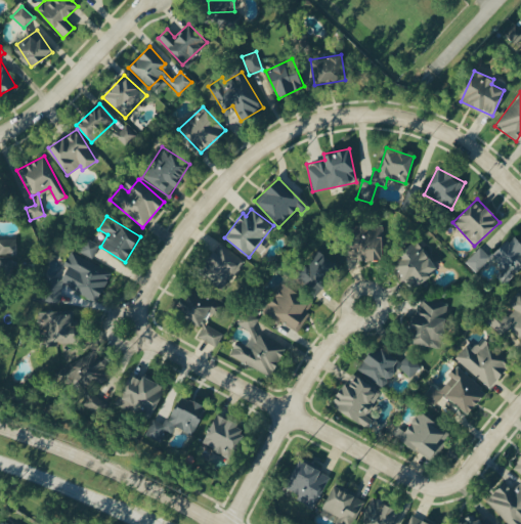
[(350,261),(383,260),(382,225),(368,225),(368,233),(349,233),(350,261)]
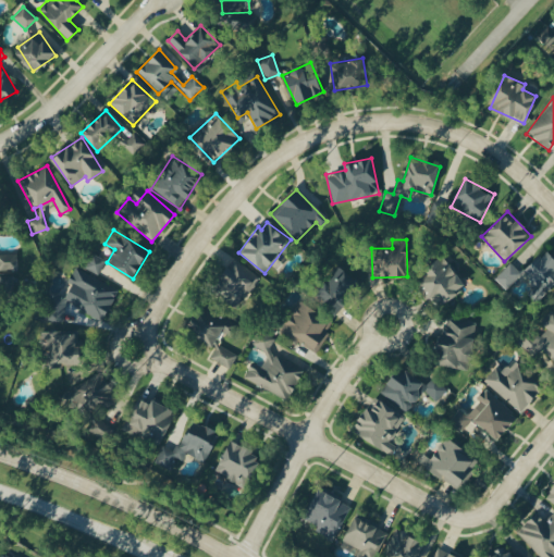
[(522,274),(544,295),(553,283),(553,257),(544,249),(522,274)]
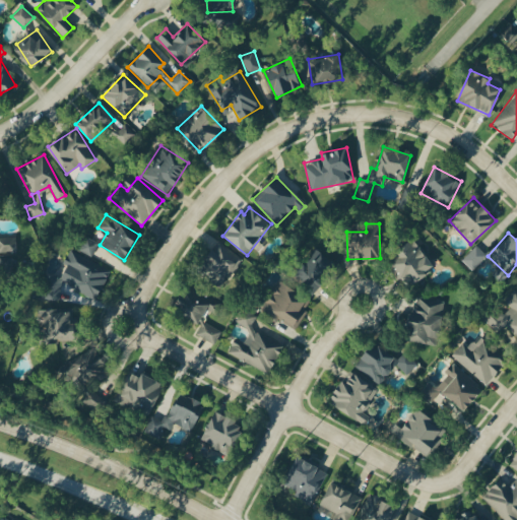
[(14,238),(0,237),(0,263),(14,264),(14,238)]
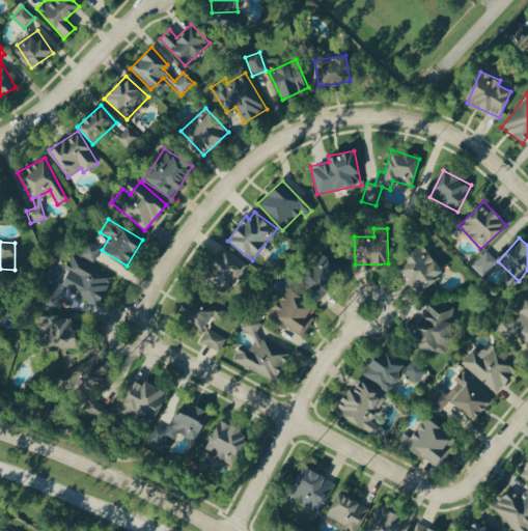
[(100,248),(86,242),(79,256),(92,262),(100,248)]
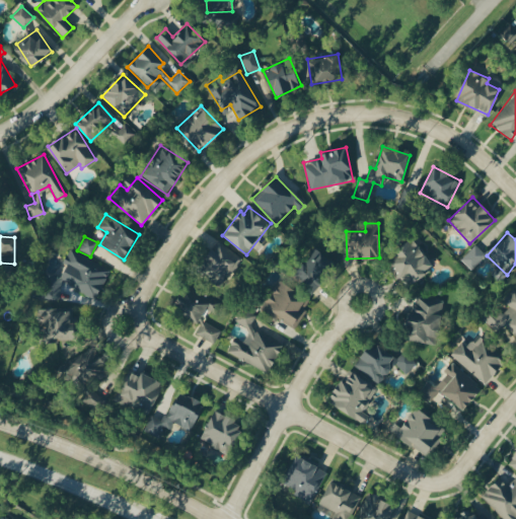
[(414,238),(387,257),(408,286),(434,267),(414,238)]
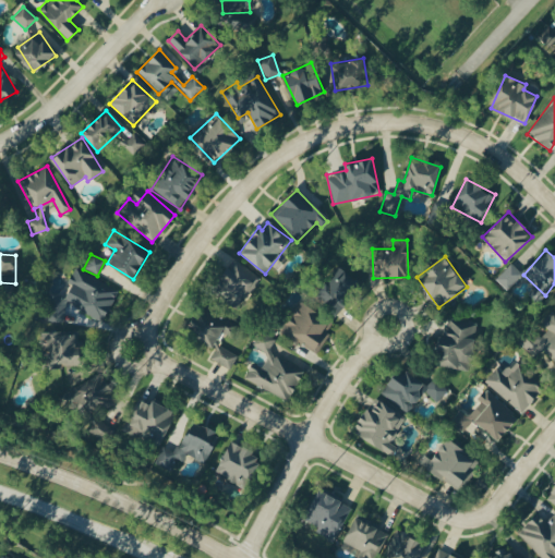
[(258,278),(234,259),(216,283),(240,302),(258,278)]
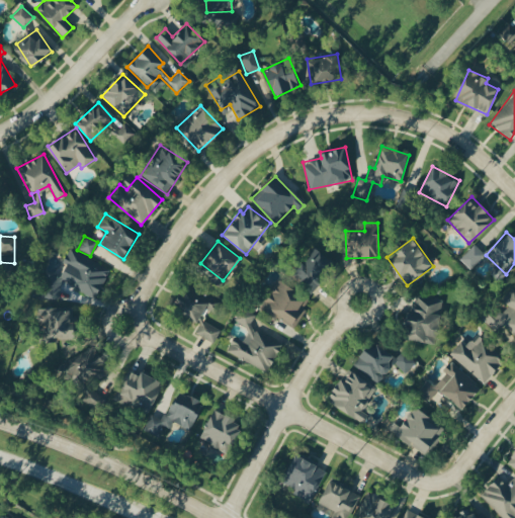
[(293,272),(314,290),(336,265),(316,248),(293,272)]
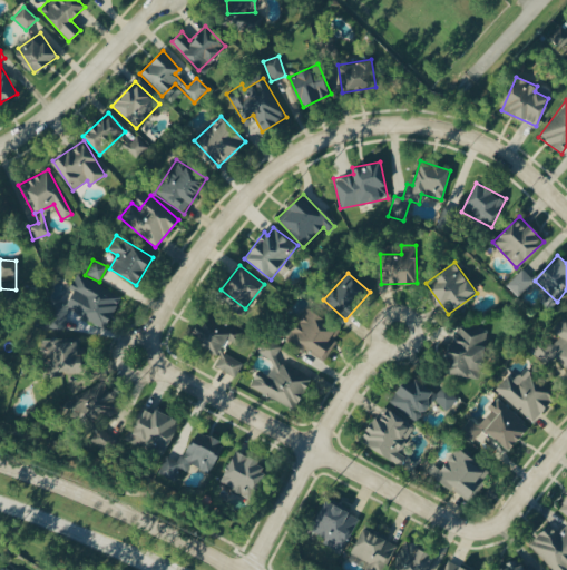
[(105,327),(120,296),(75,274),(68,290),(72,292),(65,306),(52,301),(44,321),(59,328),(68,310),(105,327)]
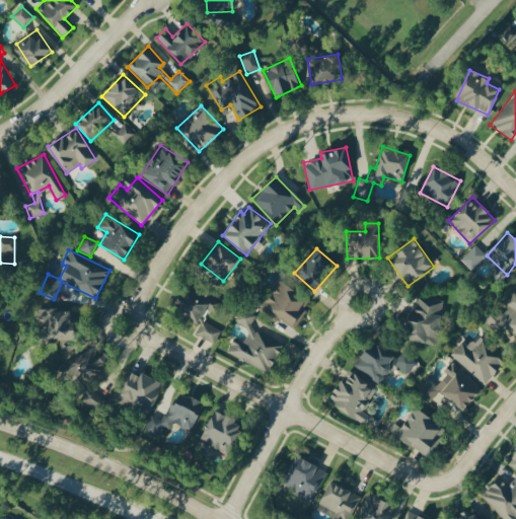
[(293,327),(310,301),(279,281),(262,306),(293,327)]
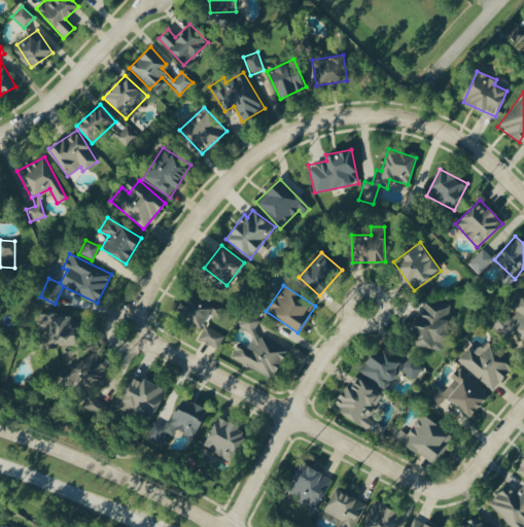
[(202,326),(208,314),(216,318),(223,306),(189,288),(177,313),(202,326)]
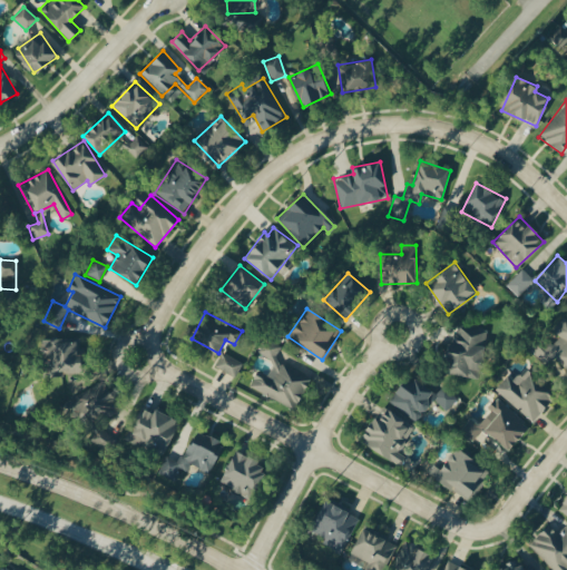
[(566,373),(566,321),(563,317),(550,330),(557,336),(547,347),(540,341),(537,345),(566,373)]
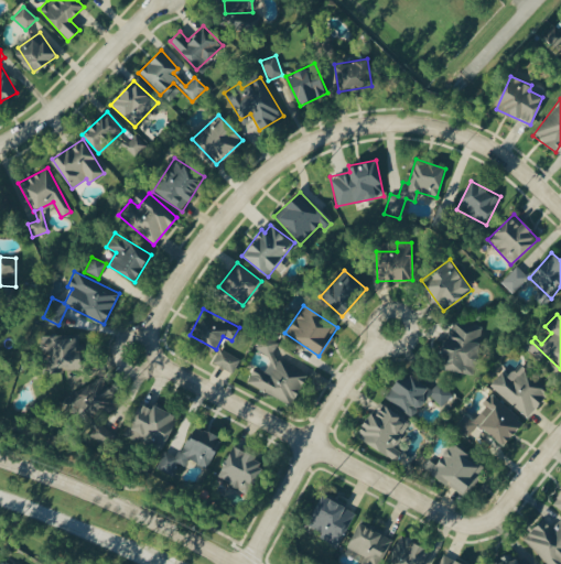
[(482,327),(450,322),(442,369),(465,372),(466,362),(475,364),(482,327)]
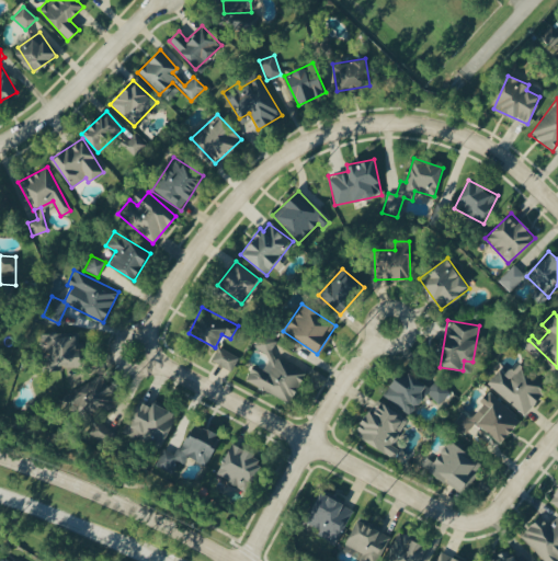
[(238,356),(217,347),(212,362),(231,370),(238,356)]
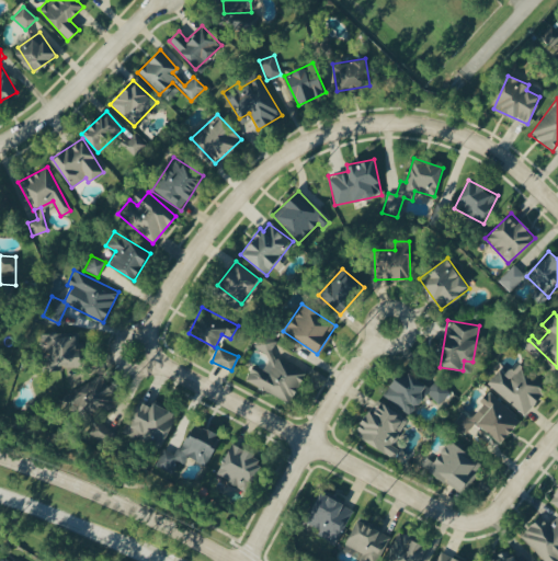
[(306,373),(269,353),(260,368),(253,365),(245,379),(288,403),(306,373)]
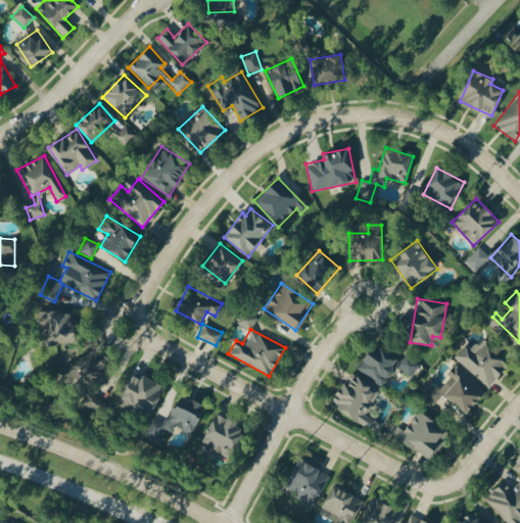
[(453,357),(486,388),(510,364),(482,338),(471,350),(465,344),(453,357)]
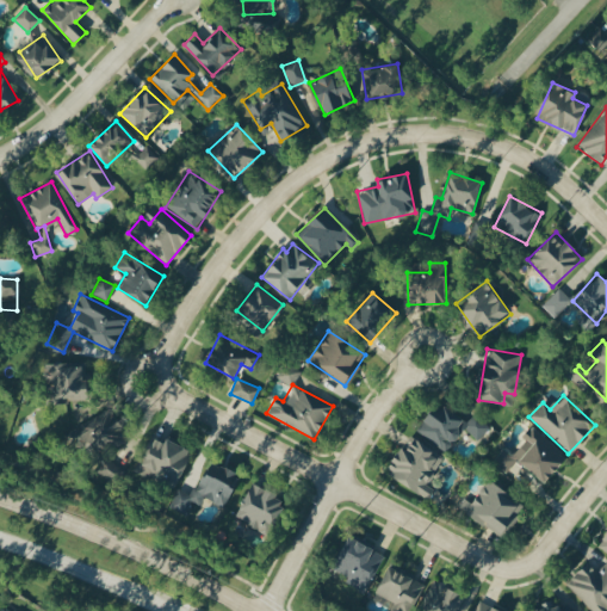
[(445,452),(462,429),(478,440),(489,426),(474,414),(468,421),(440,401),(417,432),(445,452)]
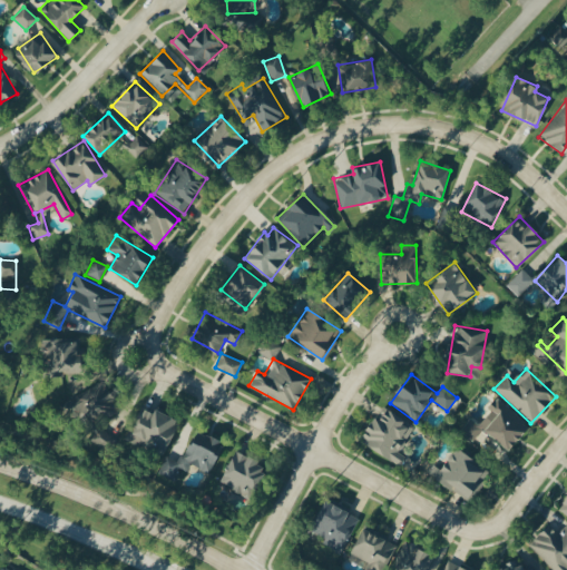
[(74,419),(86,413),(95,434),(93,435),(98,449),(109,443),(100,421),(118,413),(105,382),(65,400),(74,419)]
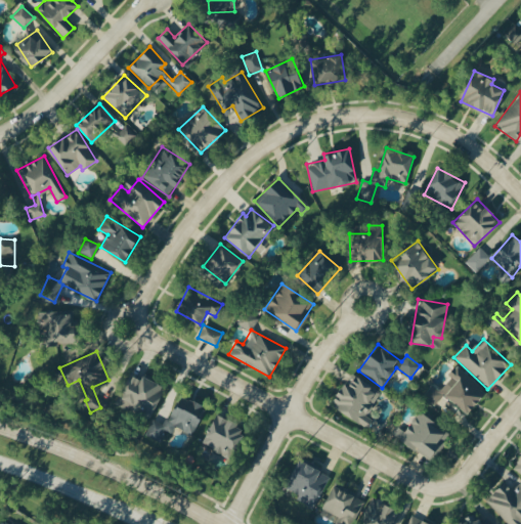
[(439,390),(432,385),(422,396),(433,405),(443,394),(468,415),(486,393),(454,366),(446,376),(449,378),(439,390)]
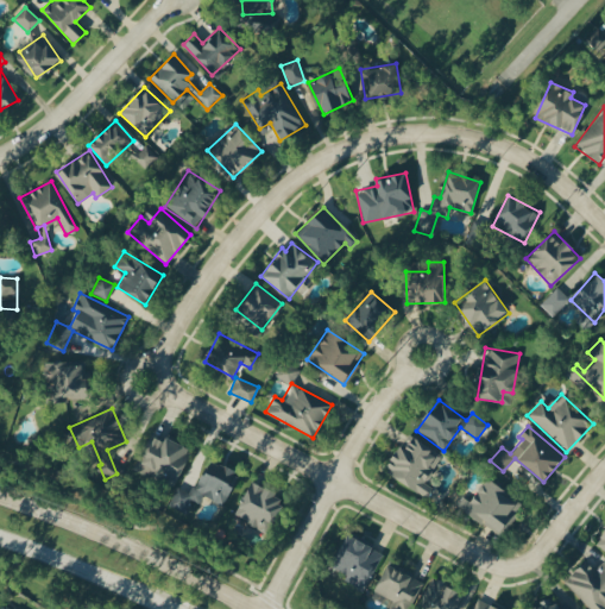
[(190,449),(151,432),(134,471),(175,488),(190,449)]
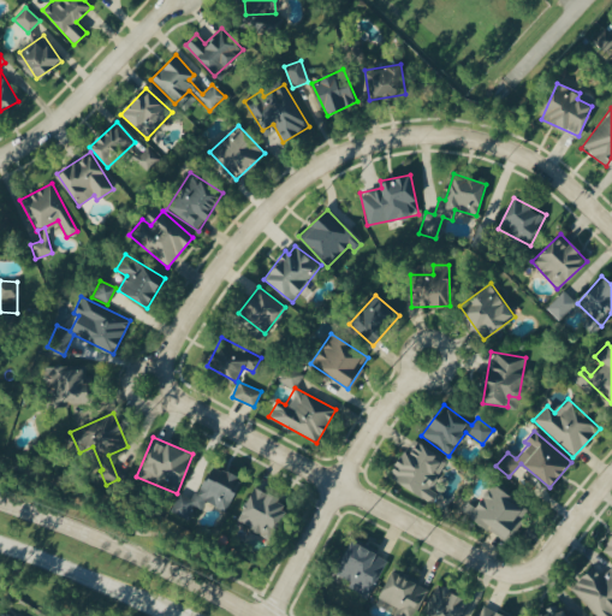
[(390,477),(431,502),(437,492),(429,489),(446,460),(413,439),(390,477)]
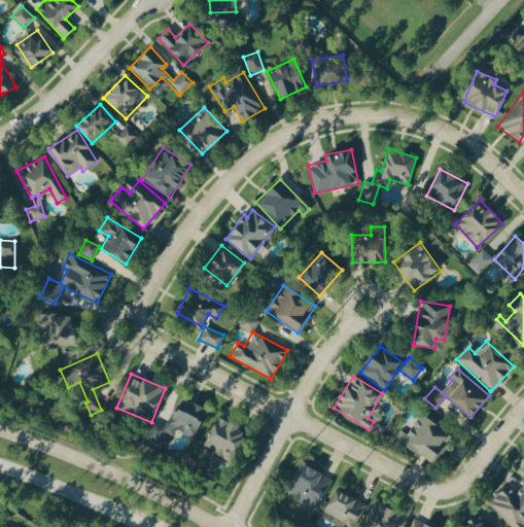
[(195,437),(209,410),(182,396),(166,427),(154,422),(147,435),(160,442),(165,431),(171,435),(175,428),(195,437)]
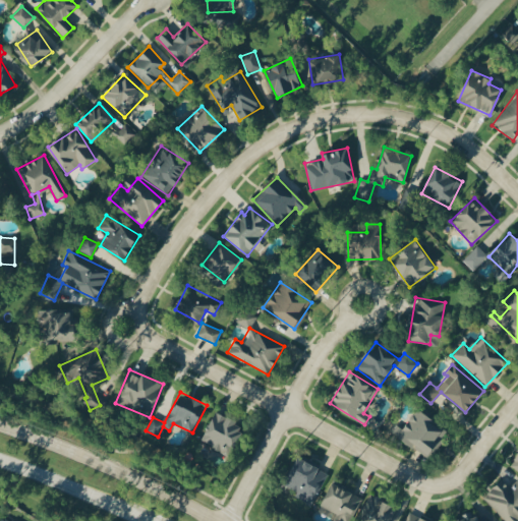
[(430,458),(447,428),(414,410),(403,429),(394,424),(389,435),(430,458)]
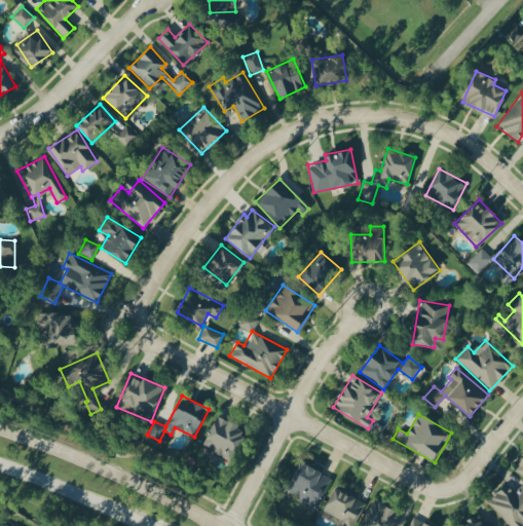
[(203,447),(231,459),(245,427),(217,415),(203,447)]
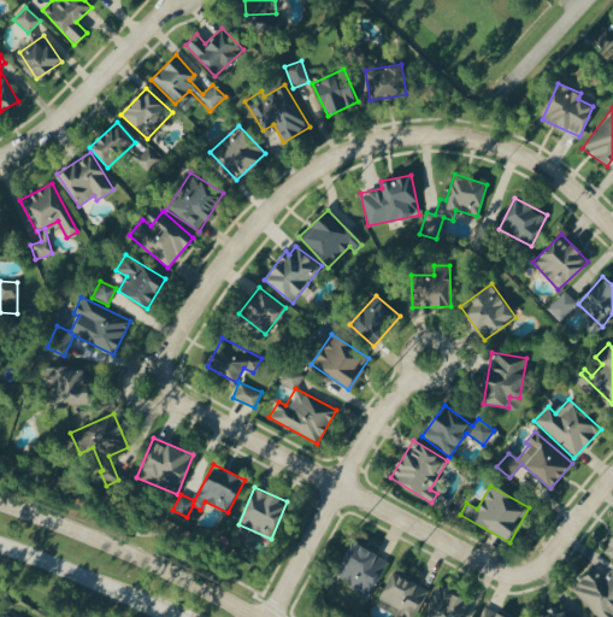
[(612,560),(612,538),(602,553),(612,560)]
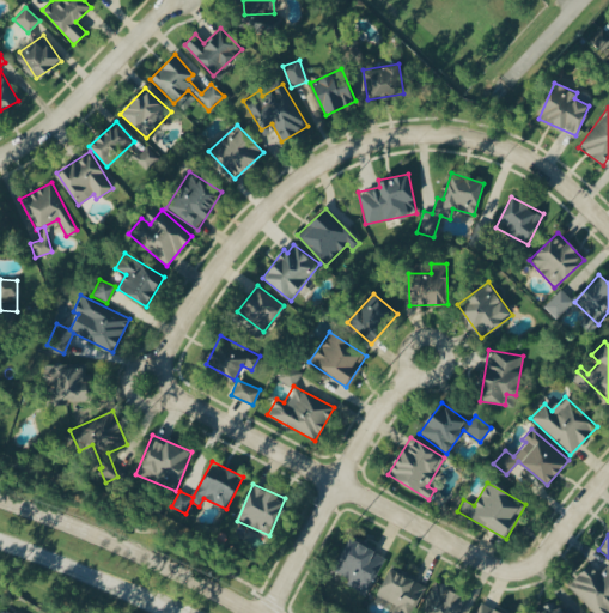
[(334,571),(348,578),(345,584),(367,595),(385,554),(349,538),(334,571)]
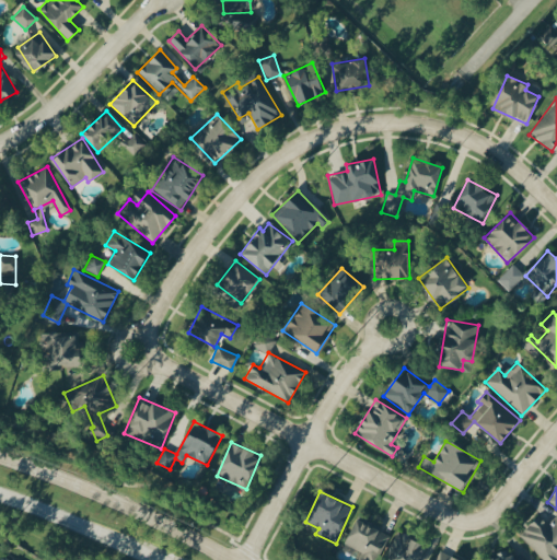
[(518,536),(542,559),(514,559),(505,550),(491,556),(492,557),(491,559),(556,559),(556,518),(554,516),(547,524),(538,515),(518,536)]
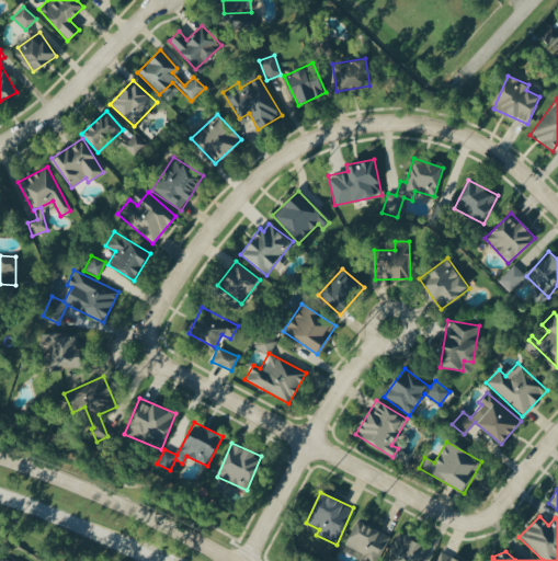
[(357,560),(375,560),(389,537),(359,519),(345,545),(362,553),(359,560),(357,560)]
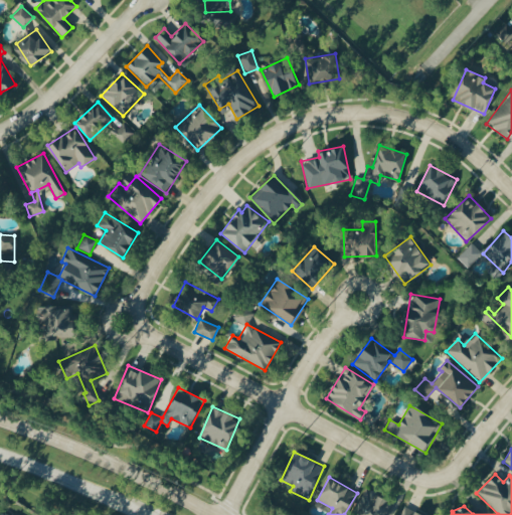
[(363,514),(386,514),(392,499),(364,489),(355,512),(363,514)]
